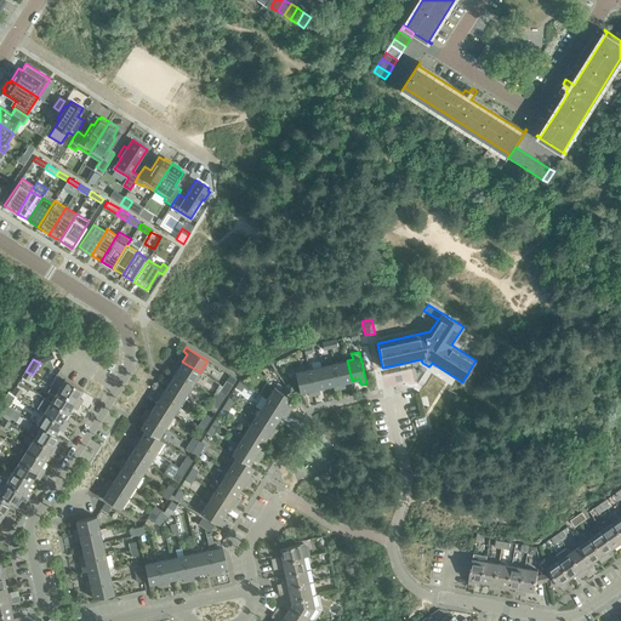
[(334,363),(340,388),(345,388),(343,382),(352,381),(347,360),(334,363)]
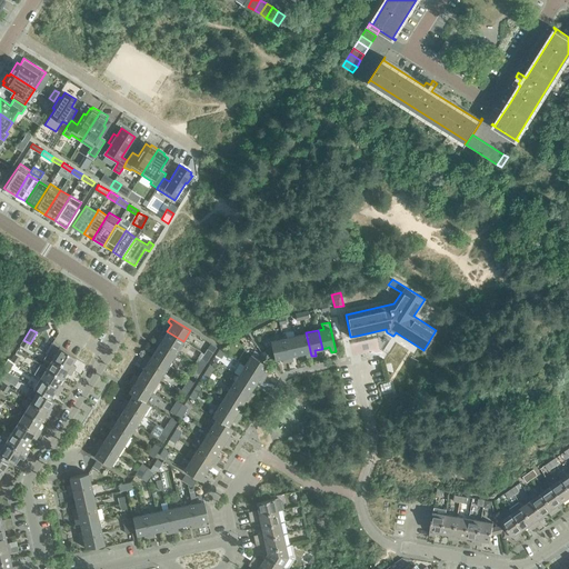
[(157,338),(177,351),(183,341),(167,331),(163,337),(159,335),(157,338)]
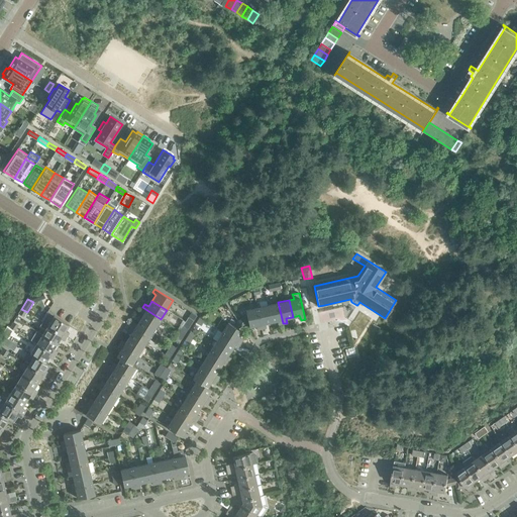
[(267,305),(271,322),(278,320),(279,324),(283,323),(278,302),(267,305)]
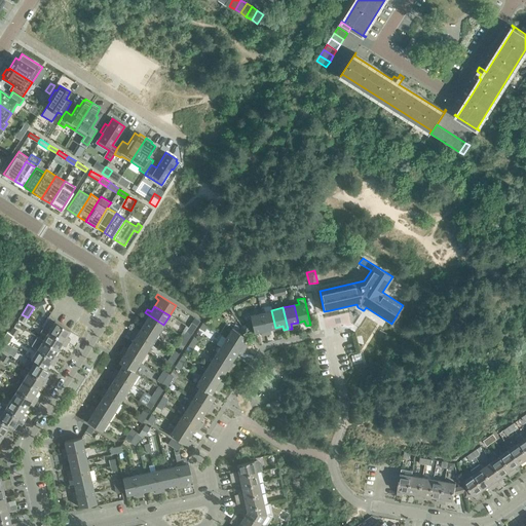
[(261,312),(266,334),(270,333),(269,329),(275,328),(271,310),(261,312)]
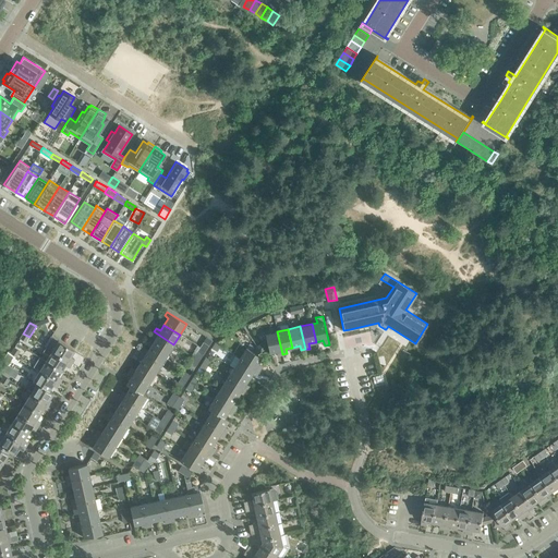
[(152,344),(167,354),(173,344),(154,331),(152,336),(155,338),(152,344)]
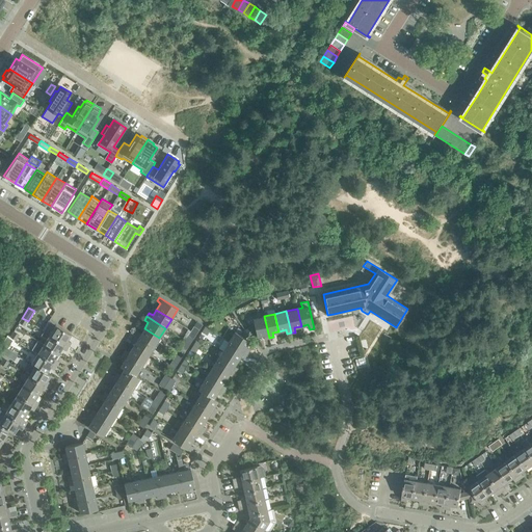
[(247,328),(251,334),(256,330),(257,336),(264,334),(265,339),(269,338),(264,316),(253,319),(254,324),(247,328)]
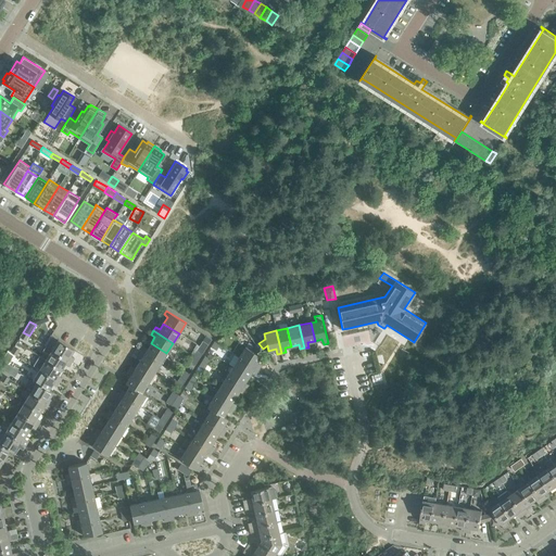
[(29,336),(23,332),(20,337),(25,341),(29,336)]
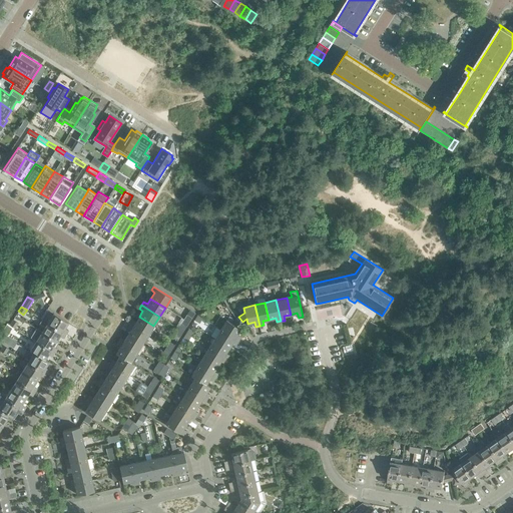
[(42,320),(65,334),(67,331),(64,329),(68,322),(48,310),(42,320)]
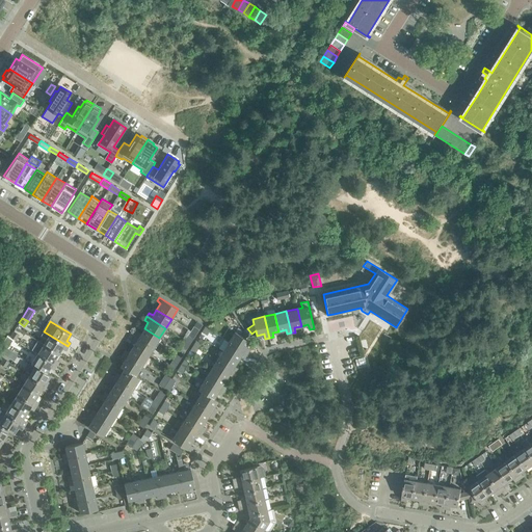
[(196,334),(203,324),(197,321),(191,330),(196,334)]
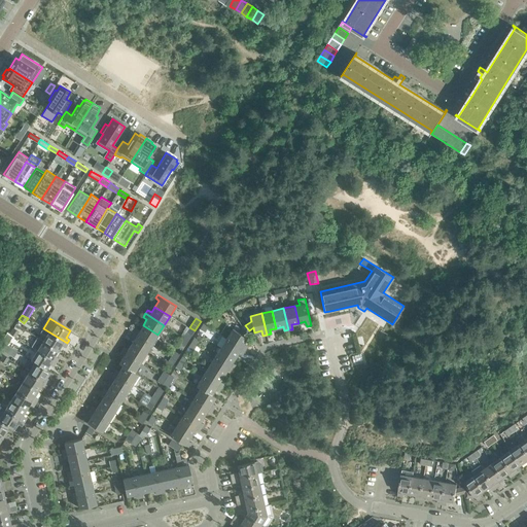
[(133,332),(151,344),(157,335),(143,325),(139,331),(135,328),(133,332)]
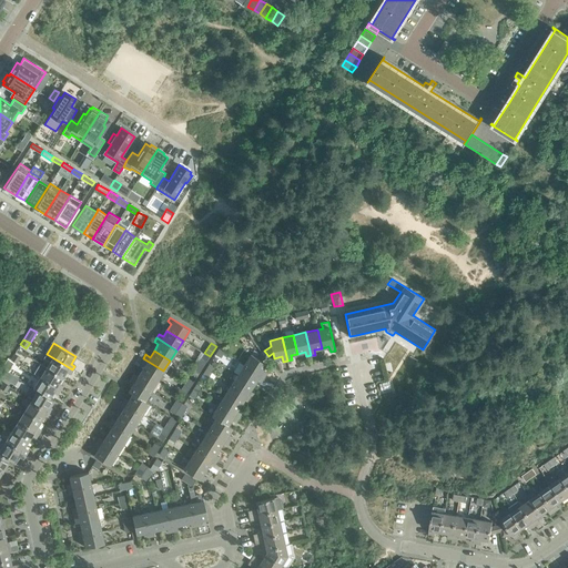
[(204,353),(201,358),(198,364),(203,367),(210,356),(204,353)]
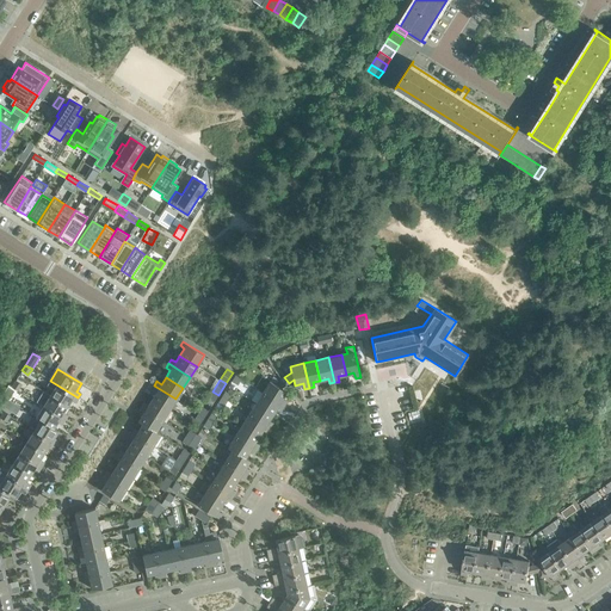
[(270,381),(263,392),(284,406),(287,402),(282,399),(287,392),(282,388),(285,384),(282,380),(275,384),(270,381)]
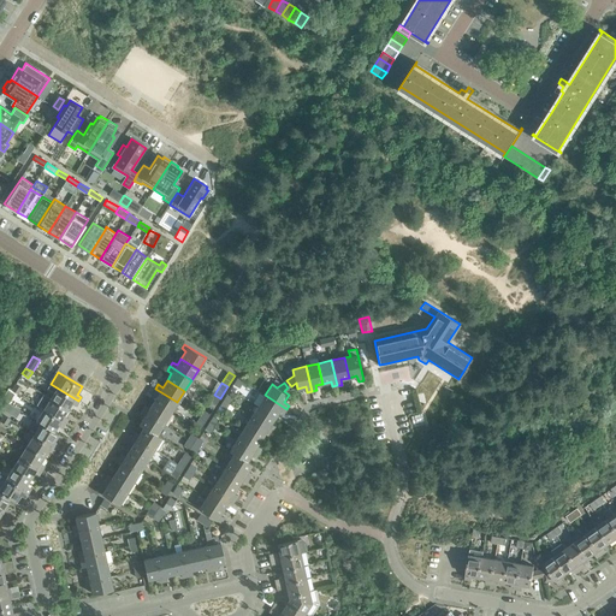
[(51,398),(67,409),(71,402),(76,406),(78,401),(51,384),(47,389),(54,394),(51,398)]
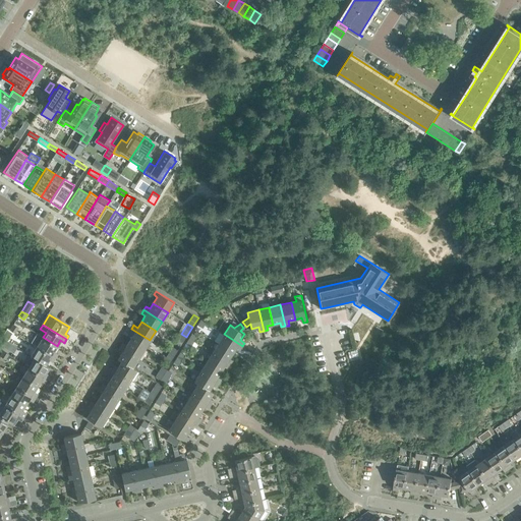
[(129,340),(145,349),(150,340),(131,329),(129,332),(133,334),(129,340)]
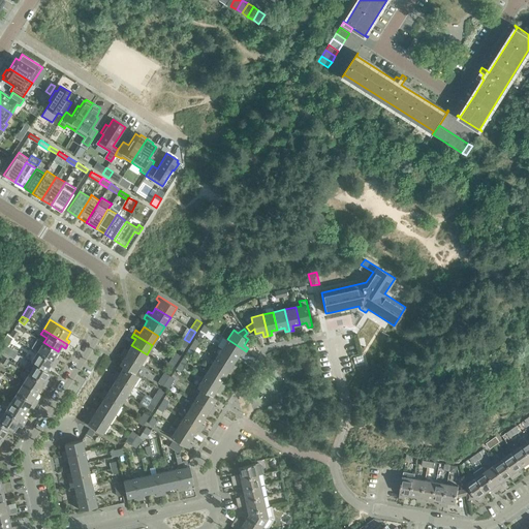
[(6,335),(2,342),(7,346),(11,339),(6,335)]
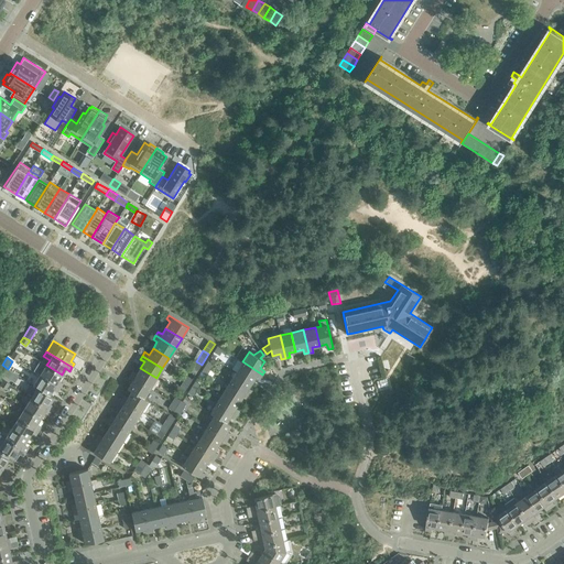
[(40,375),(60,388),(62,383),(57,381),(62,375),(46,365),(40,361),(33,371),(40,375)]
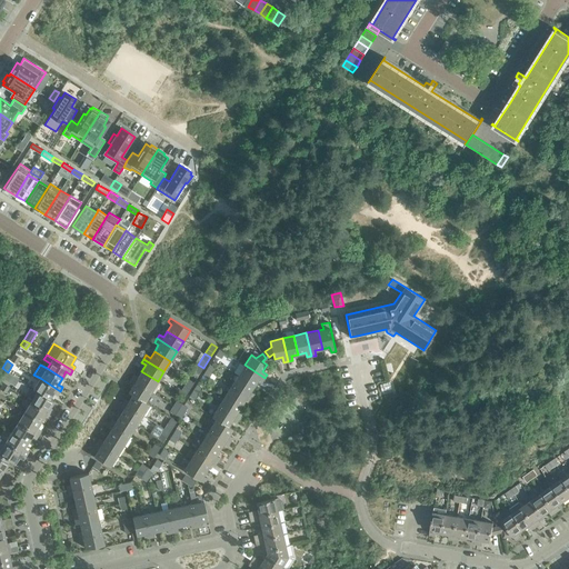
[(238,376),(255,386),(258,379),(262,381),(265,378),(245,365),(238,376)]
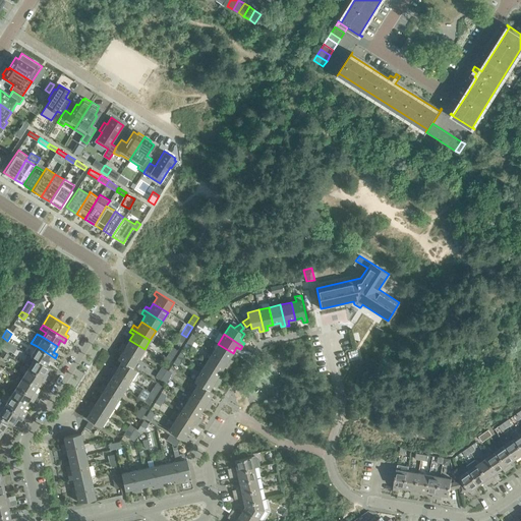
[(6,340),(3,345),(8,349),(11,344),(6,340)]
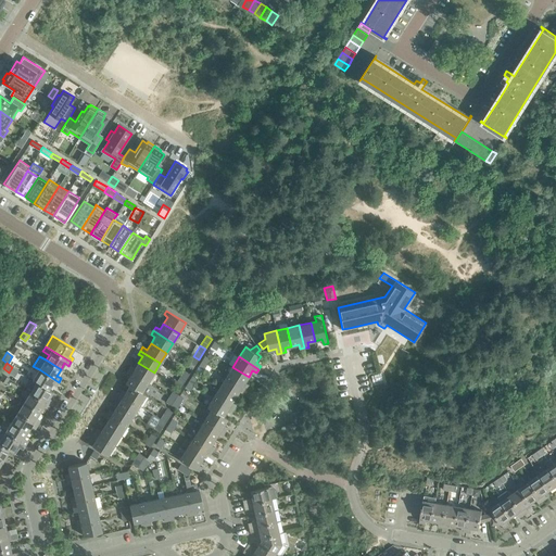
[(128,370),(148,383),(154,373),(138,363),(135,369),(130,367),(128,370)]
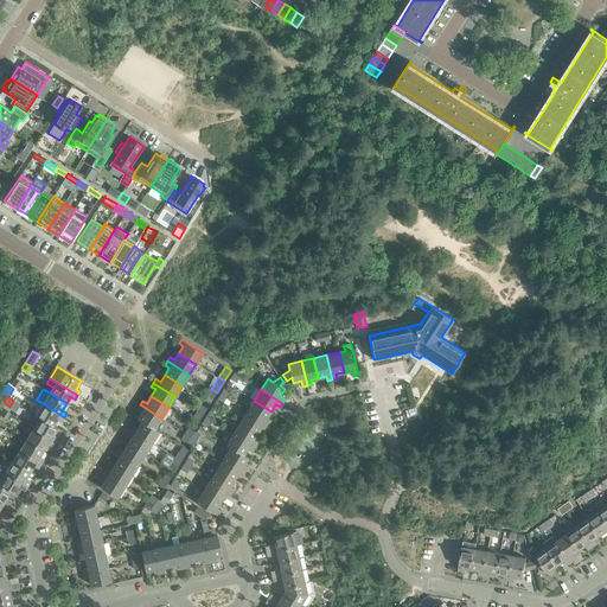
[(254,401),(247,411),(269,425),(270,421),(267,419),(272,411),(254,401)]
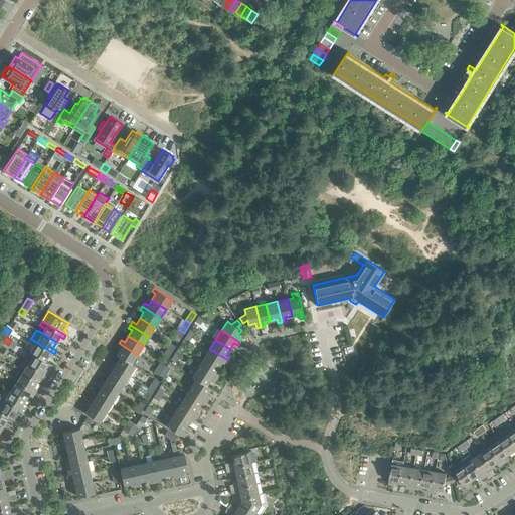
[(44,360),(45,360),(48,355),(52,357),(54,354),(36,342),(30,352),(33,354),(34,354),(44,360)]
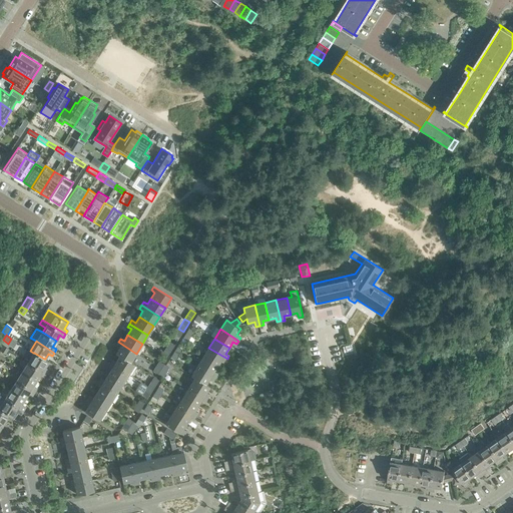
[(120,356),(130,362),(136,354),(118,342),(116,345),(120,348),(116,354),(119,356),(120,356)]
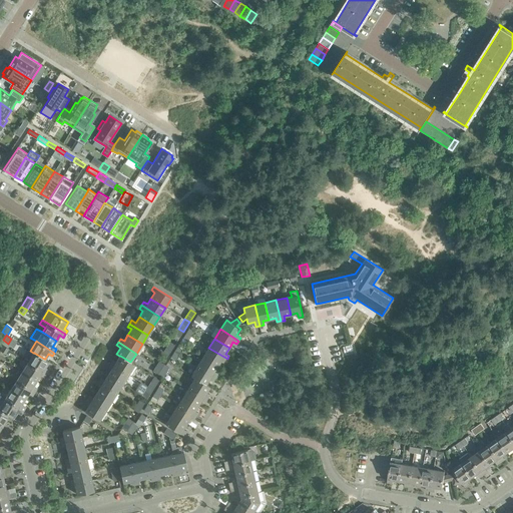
[(177,346),(174,351),(179,354),(182,349),(177,346)]
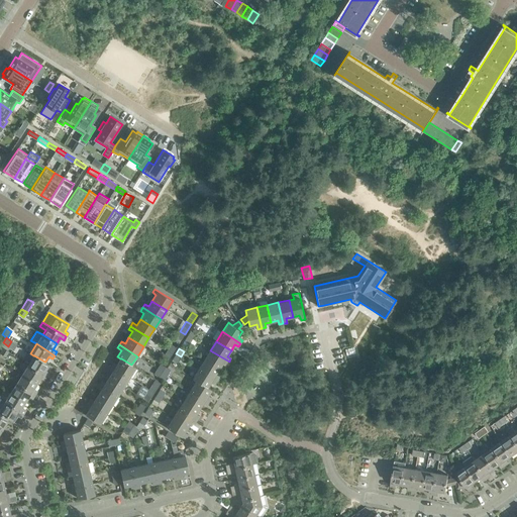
[(204,359),(219,369),(222,363),(226,366),(229,362),(210,350),(204,359)]
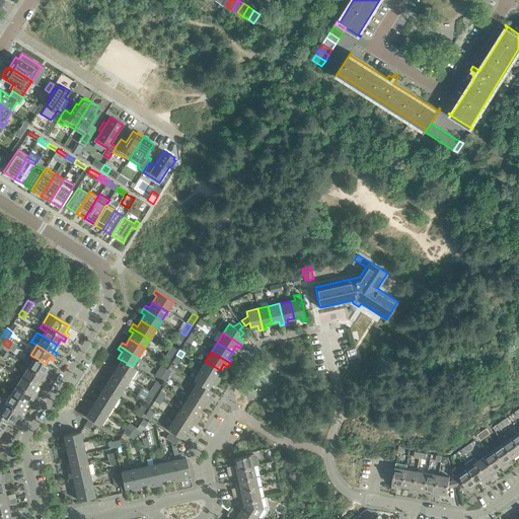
[(28,366),(47,377),(49,374),(45,372),(50,365),(46,363),(45,363),(34,357),(33,357),(28,366)]
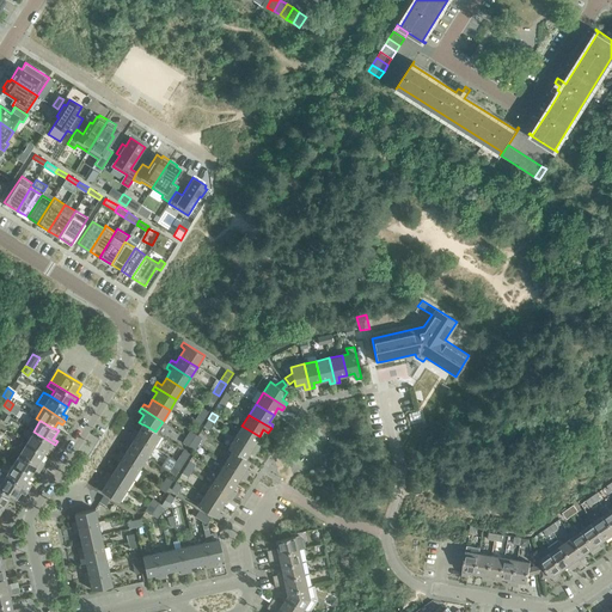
[(132,433),(153,446),(160,435),(155,432),(144,424),(142,424),(139,432),(134,428),(132,433)]
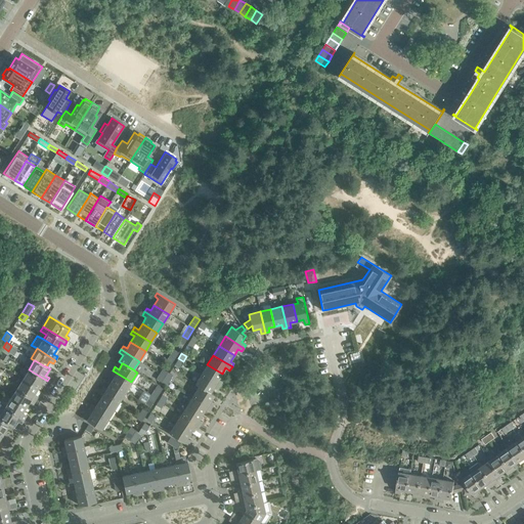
[(207,364),(202,374),(220,385),(222,382),(218,380),(222,374),(207,364)]
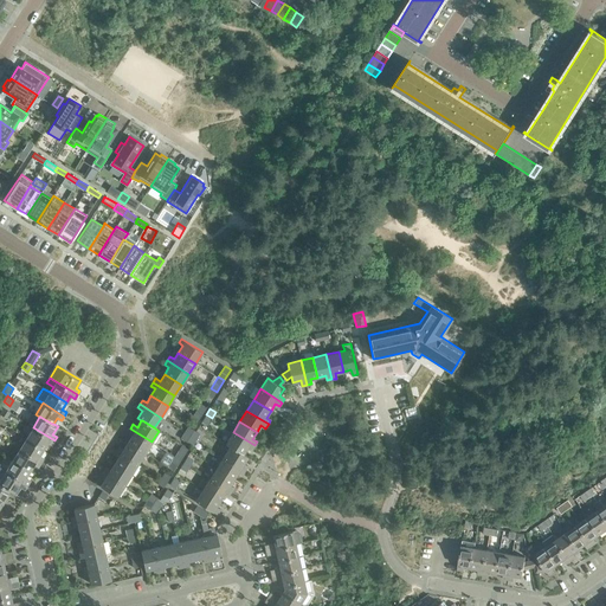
[(26,438),(43,449),(47,442),(52,445),(55,440),(33,427),(26,438)]
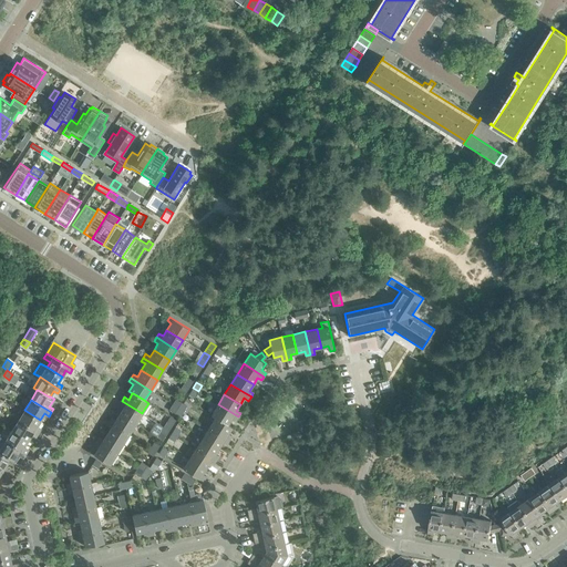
[(120,413),(135,423),(142,413),(122,401),(120,404),(123,406),(120,413)]
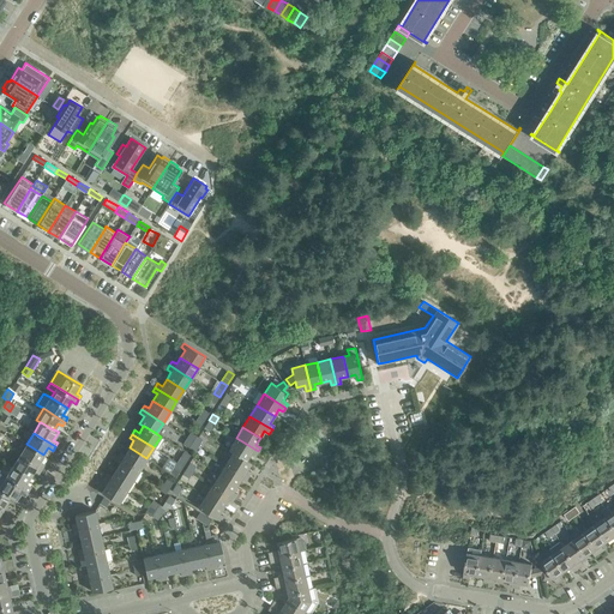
[(246,459),(251,453),(256,456),(258,451),(236,438),(229,449),(233,452),(246,459)]
